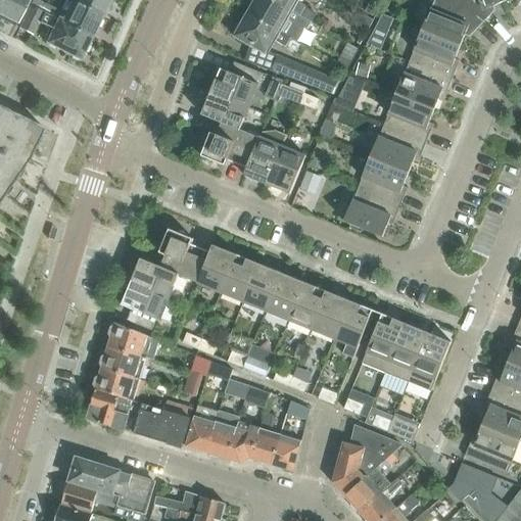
[(1,0),(0,2),(0,17),(8,21),(9,18),(15,21),(26,0),(1,0)]
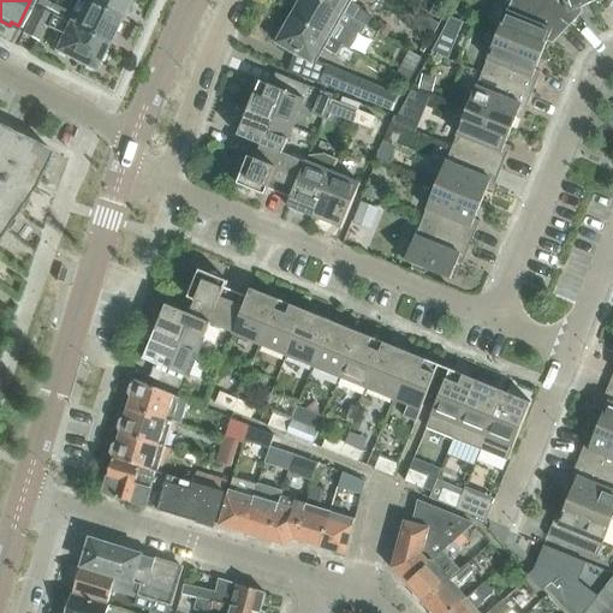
[(118,15),(88,0),(78,0),(67,22),(105,41),(108,31),(113,30),(117,22),(115,18),(118,15)]
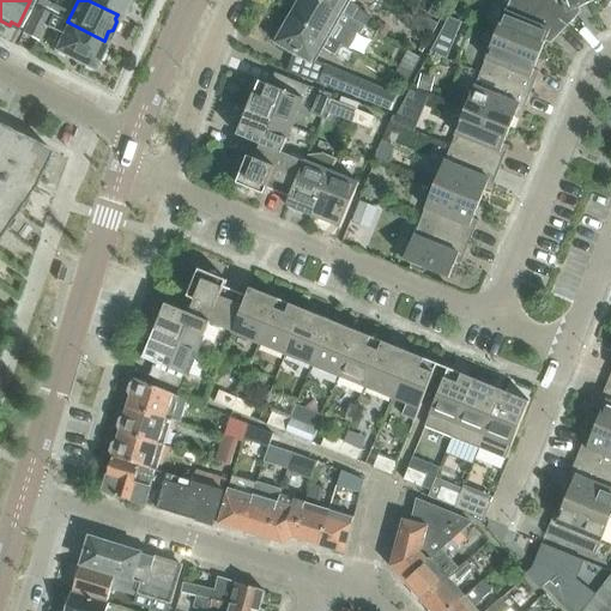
[(88,0),(118,14),(121,6),(126,5),(127,0),(88,0)]
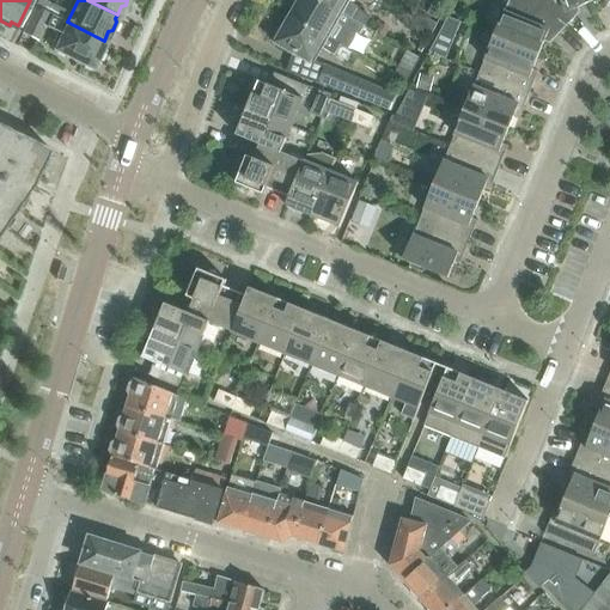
[(292,12),(291,16),(337,43),(345,46),(353,30),(358,32),(363,24),(321,0),(299,0),(297,1),(292,8),(292,12)]
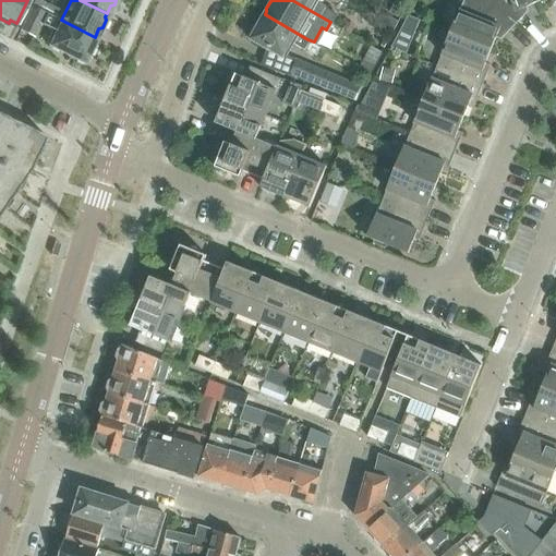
[(292,0),(330,22),(335,14),(314,2),(315,0),(292,0)]
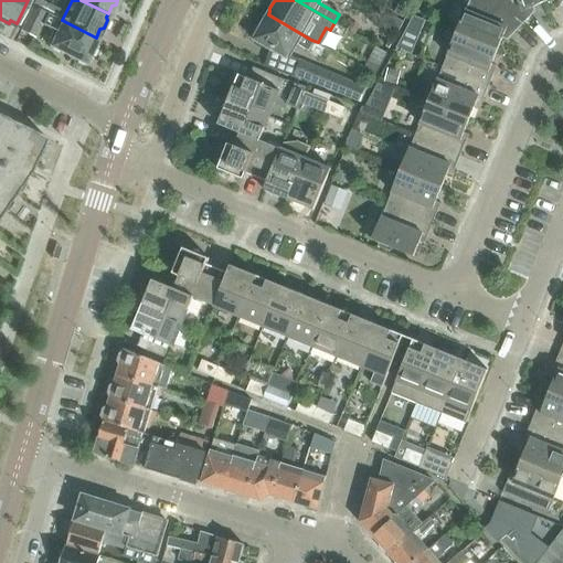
[(510,34),(520,24),(495,0),(467,0),(455,31),(496,49),(505,28),(510,34)]
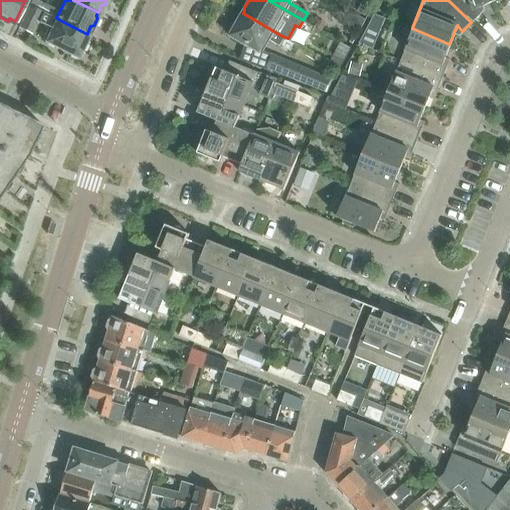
[(474,8),(492,0),(448,0),(471,22),(479,13),(474,8)]
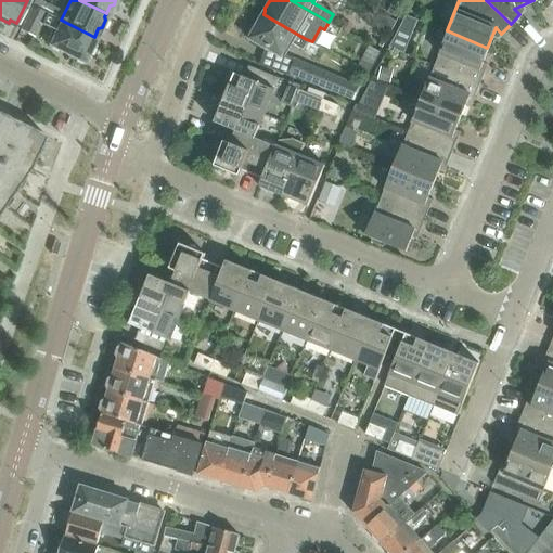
[(90,44),(94,37),(61,20),(30,4),(22,23),(33,28),(38,20),(42,22),(36,37),(82,61),(86,54),(88,54),(91,48),(90,44)]
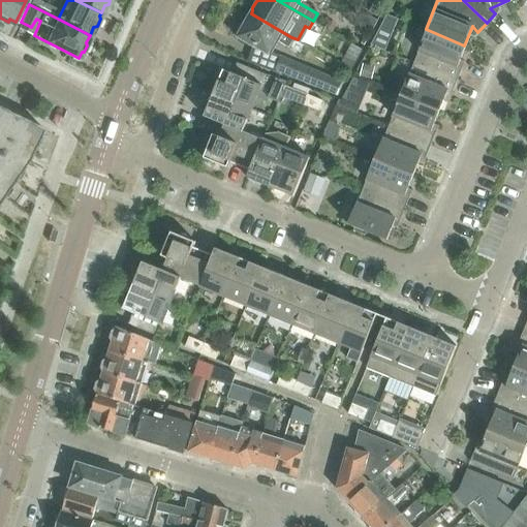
[(270,52),(276,40),(286,45),(291,37),(251,13),(247,21),(244,22),(240,29),(240,32),(237,38),(252,47),(268,56),(270,52)]
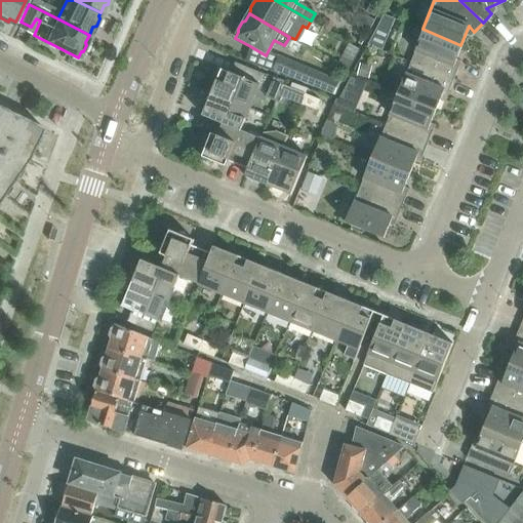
[(460,45),(423,29),(409,62),(452,79),(459,59),(455,58),(460,45)]
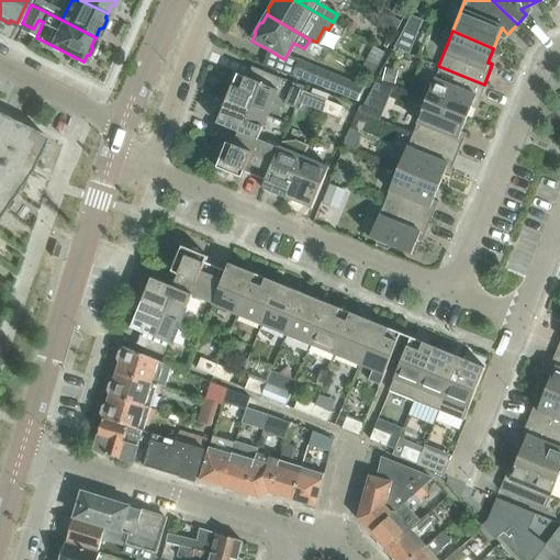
[(377,47),(365,70),(372,75),(384,52),(377,47)]
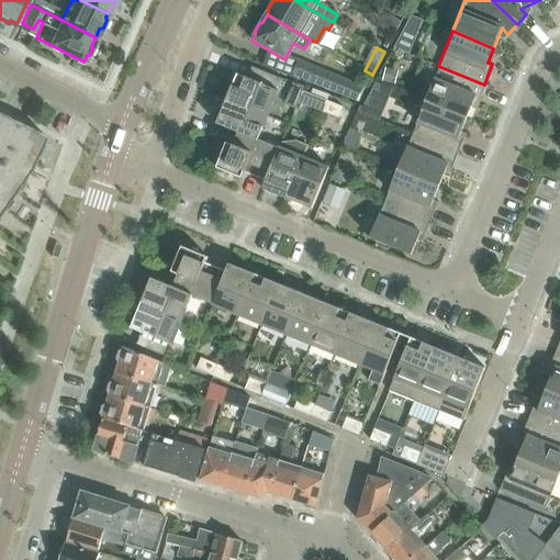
[(297,58),(291,73),(331,89),(357,98),(362,87),(318,68),(297,58)]
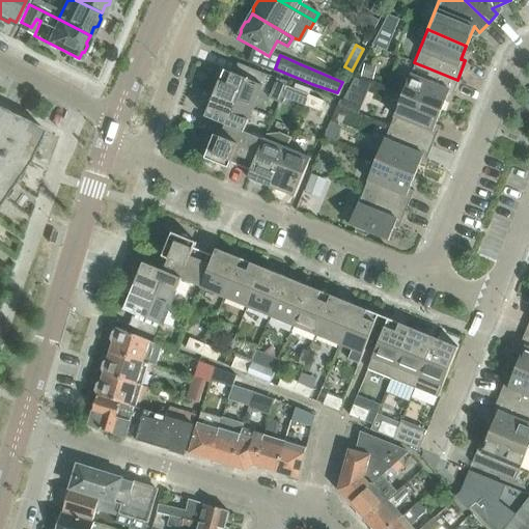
[(214,89),(213,92),(251,108),(266,74),(237,61),(231,73),(222,68),(219,76),(216,75),(211,87),(214,89)]
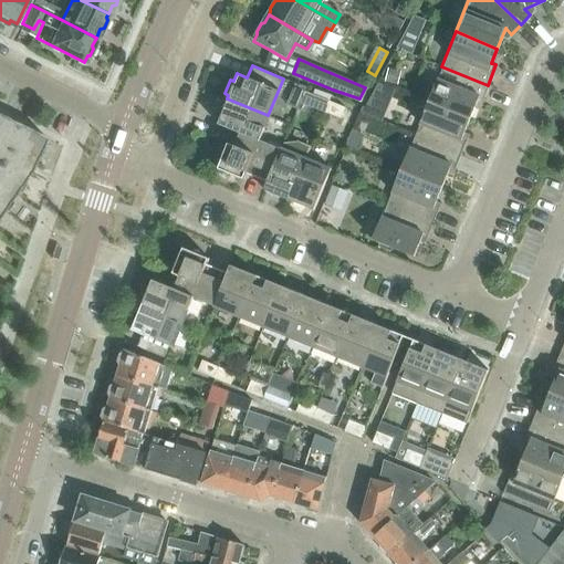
[(488,85),(441,66),(427,101),(469,117),(474,103),(479,105),(488,85)]
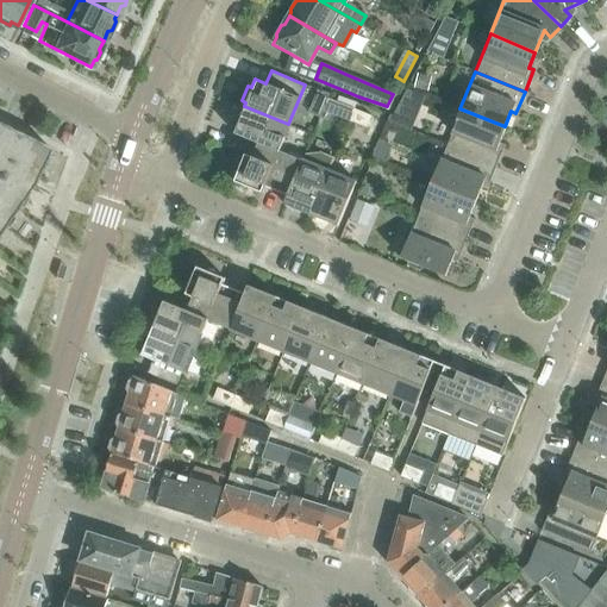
[(352,107),(335,100),(327,98),(326,97),(321,108),(330,112),(348,119),(352,107)]
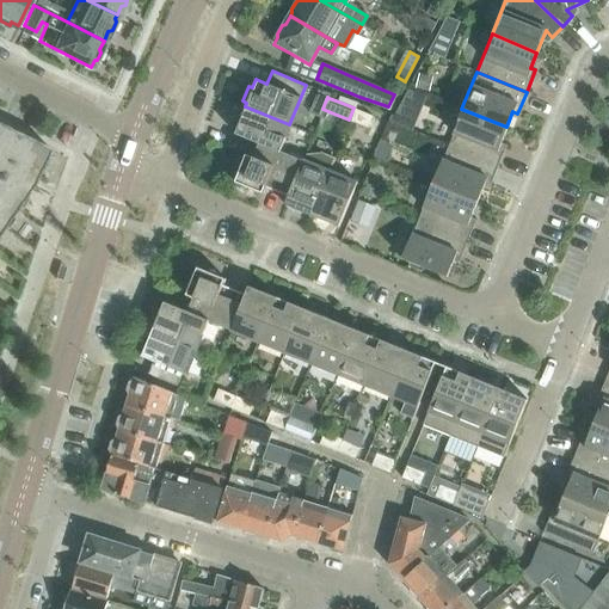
[(280,149),(289,124),(245,106),(244,110),(239,108),(234,123),(238,124),(234,133),(257,142),(252,157),(274,166),(280,149)]
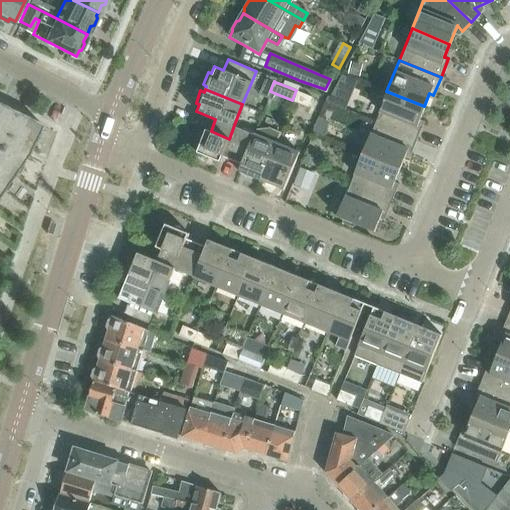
[(292,100),(307,106),(311,96),(296,90),(292,100)]
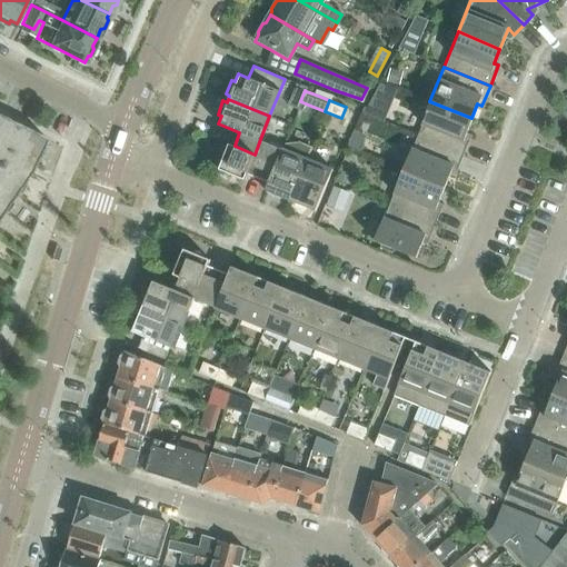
[(466,132),(471,118),(429,101),(416,136),(463,155),(470,135),(466,132)]
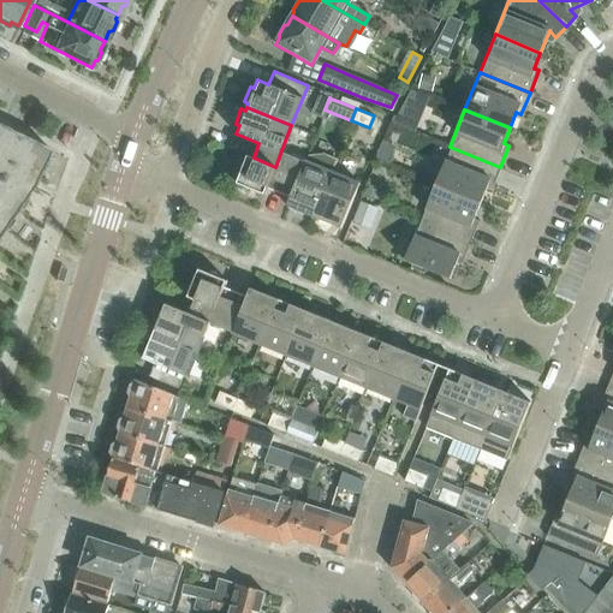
[(0,172),(3,173),(30,188),(31,186),(49,150),(15,132),(15,134),(6,129),(0,125),(0,172)]
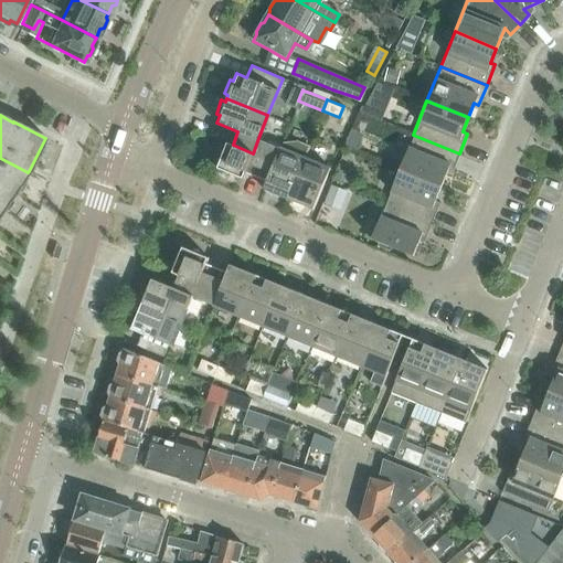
[(450,173),(459,153),(413,135),(399,169),(439,186),(446,171),(450,173)]
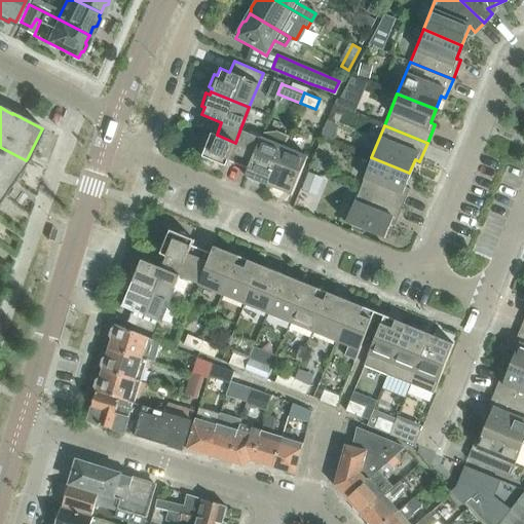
[(247,167),(260,137),(240,128),(235,143),(217,135),(211,132),(201,156),(225,165),(227,160),(247,167)]
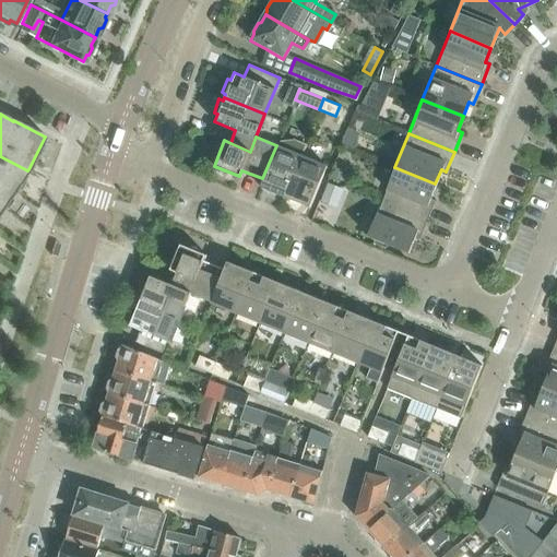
[(260,187),(284,197),(300,155),(306,143),(293,139),(279,140),(276,145),(260,187)]
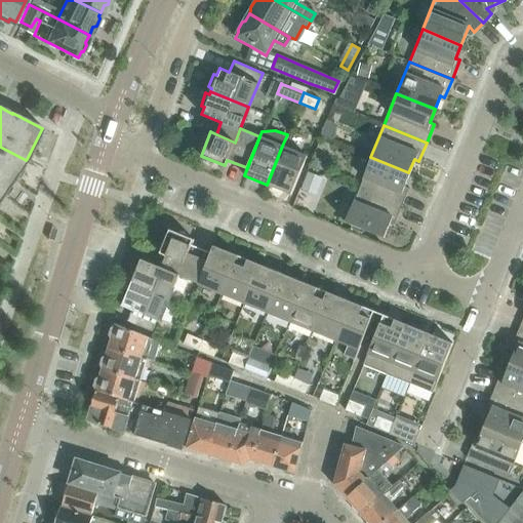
[(282,146),(267,185),(290,194),(306,155),(282,146)]
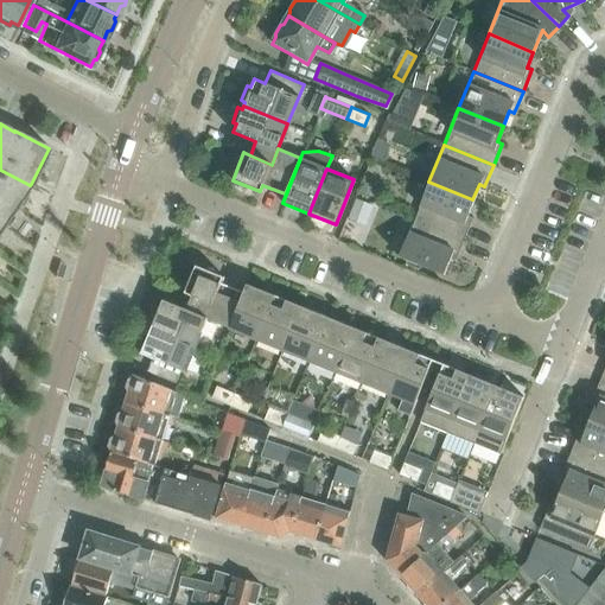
[(2,171),(0,170),(0,193),(16,205),(19,208),(26,198),(25,192),(30,185),(2,171)]
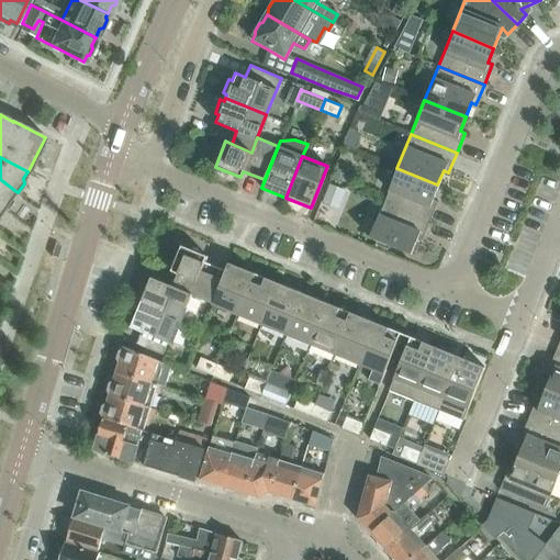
[(432,199),(437,185),(396,168),(382,202),(428,221),(437,201),(432,199)]
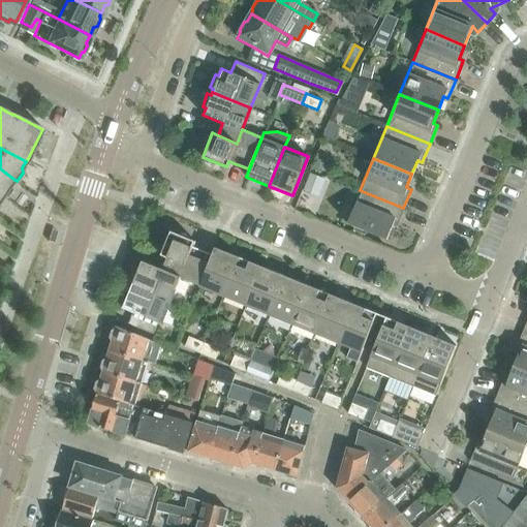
[(9,185),(13,179),(0,168),(0,194),(2,196),(4,197),(10,189),(9,185)]
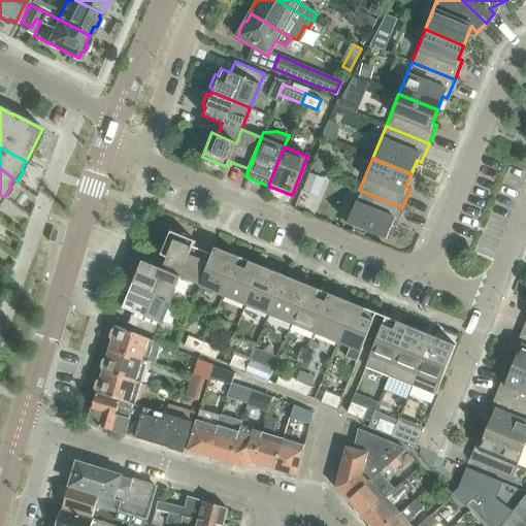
[(321,176),(308,172),(302,190),(311,193),(316,184),(317,185),(321,176)]
